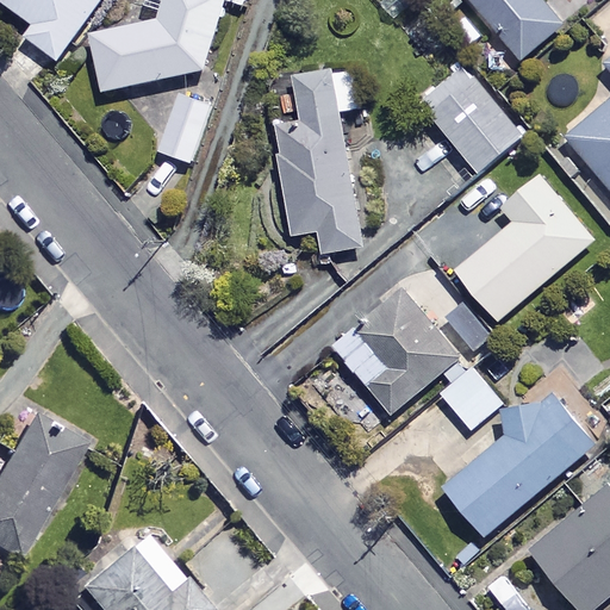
[(2,0),(2,1),(35,24),(26,37),(60,60),(100,0),(2,0)]
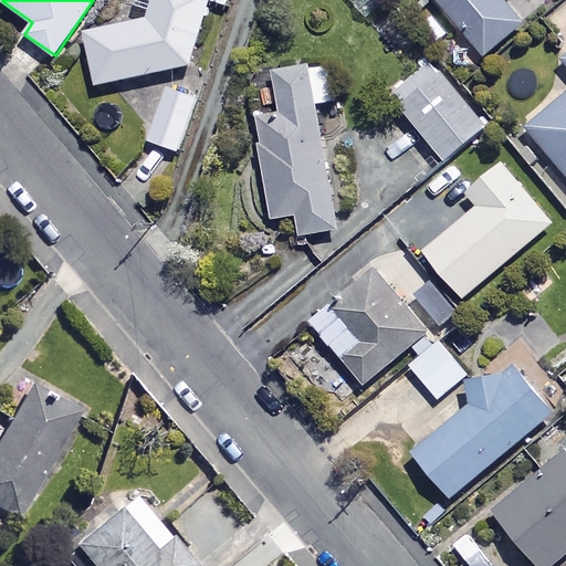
[(149,0),(145,14),(84,33),(93,87),(189,69),(215,0),(217,0),(230,6),(232,0),(149,0)]
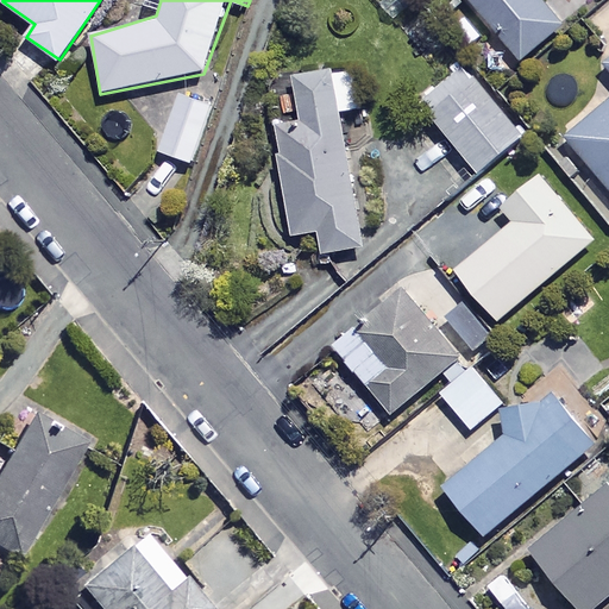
[(471,0),(521,61),(564,25),(541,0),(471,0)]
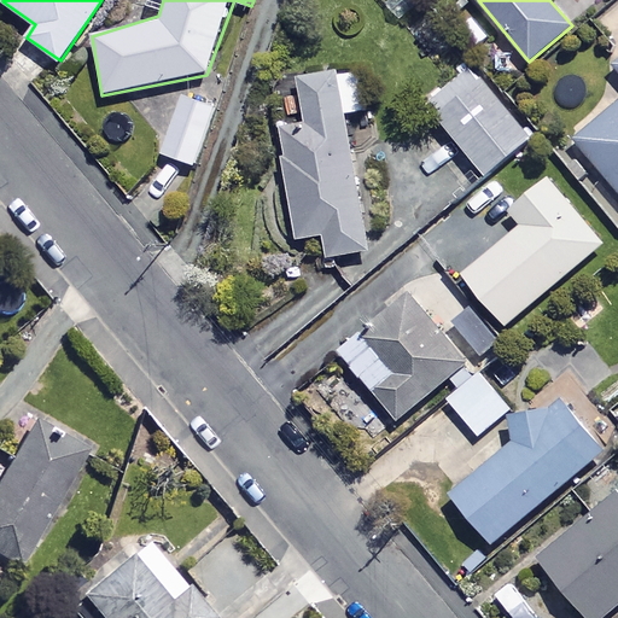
[(617,60),(614,64),(617,69),(617,101),(575,139),(617,188),(617,60)]
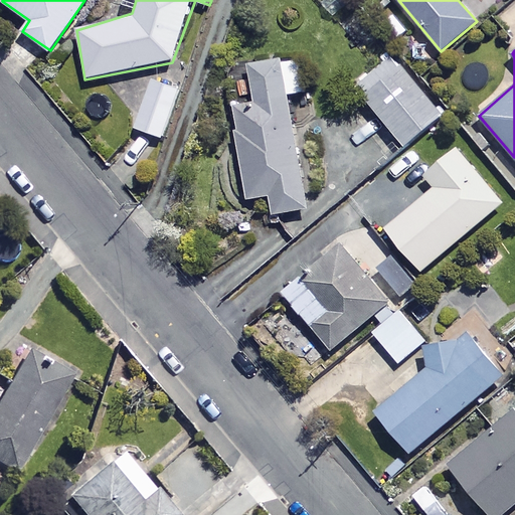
[(442,115),(392,56),(354,89),(403,147),(442,115)]
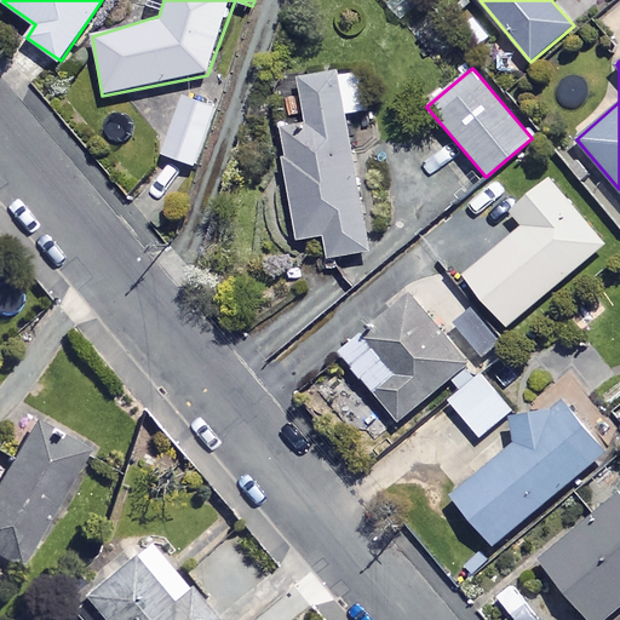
[(359,69),(300,79),(303,95),(287,97),(292,126),(280,127),(297,240),(325,235),(328,258),(368,252),(346,114),(365,112),(359,69)]
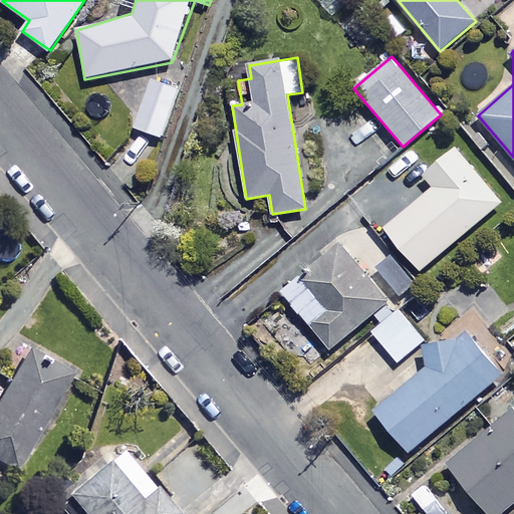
[(150,81),(136,129),(147,133),(141,152),(158,158),(178,90),(150,81)]
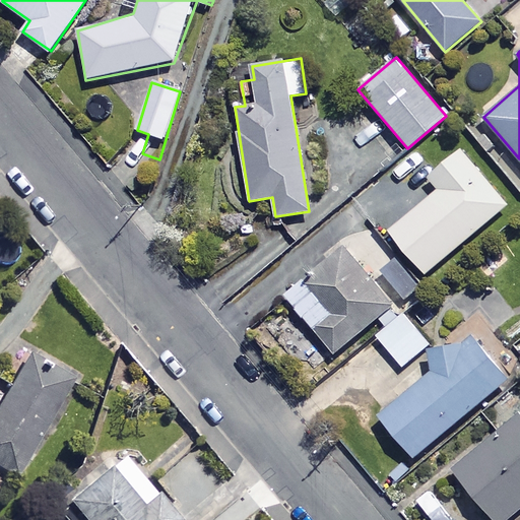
[(505,205),(457,148),(425,176),(437,190),(387,232),(423,274),(505,205)]
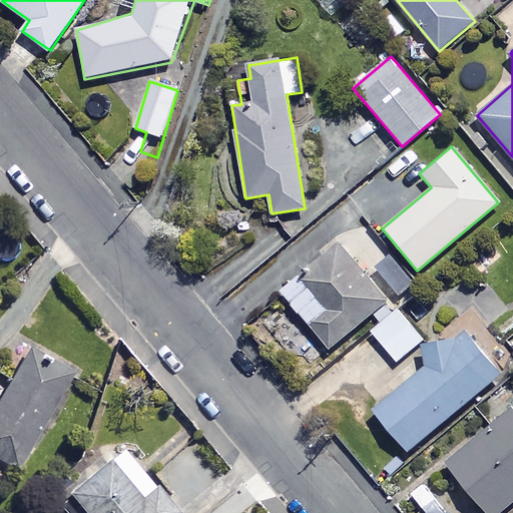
[(388,259),(362,226),(282,293),(329,350),(390,300),(369,274),(388,259)]
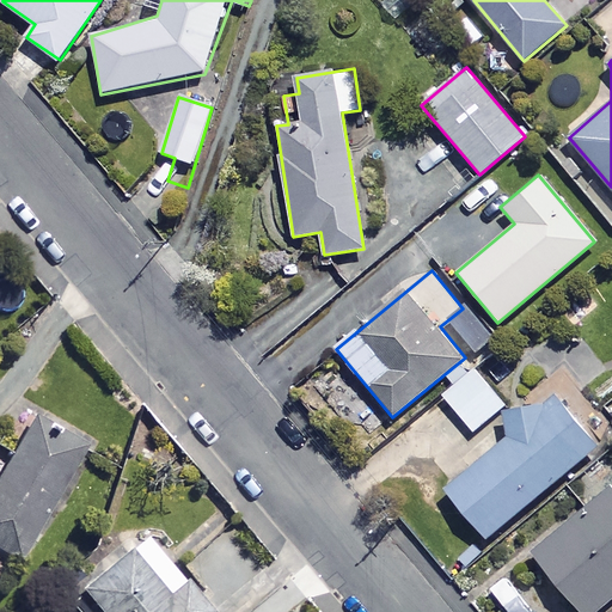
[(494,342),(466,307),(450,320),(477,355),(494,342)]
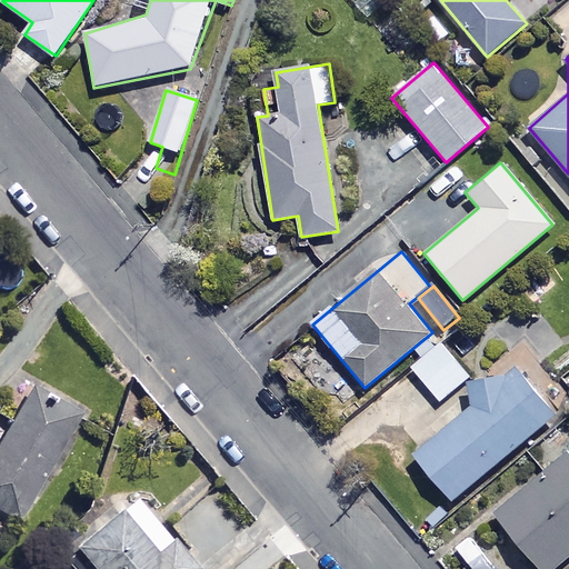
[(568,343),(548,362),(568,386),(568,343)]
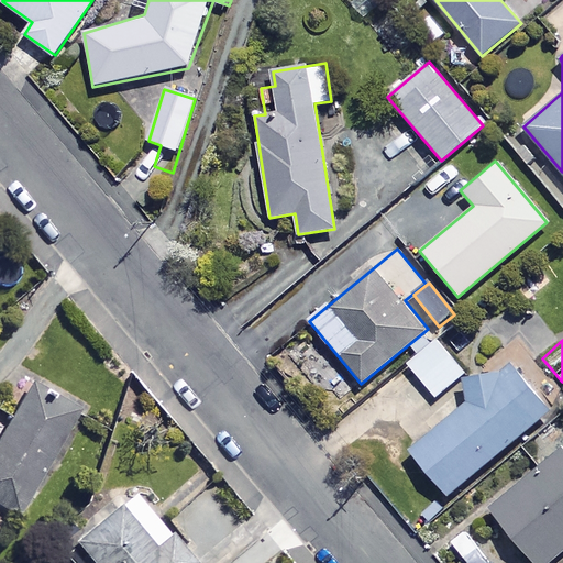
[(464,375),(438,341),(408,365),(434,399),(464,375)]
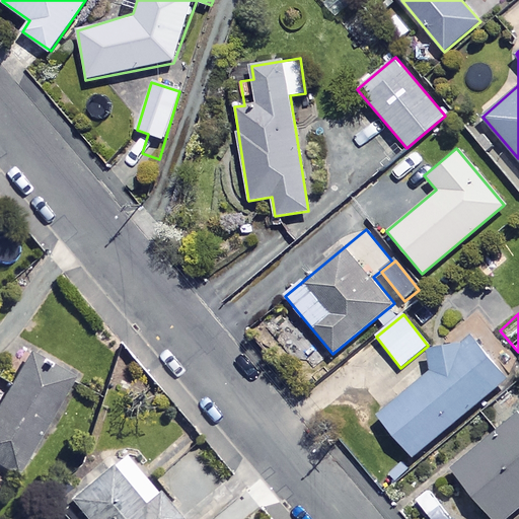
[(506,378),(465,329),(428,357),(430,372),(378,416),(412,456),(506,378)]
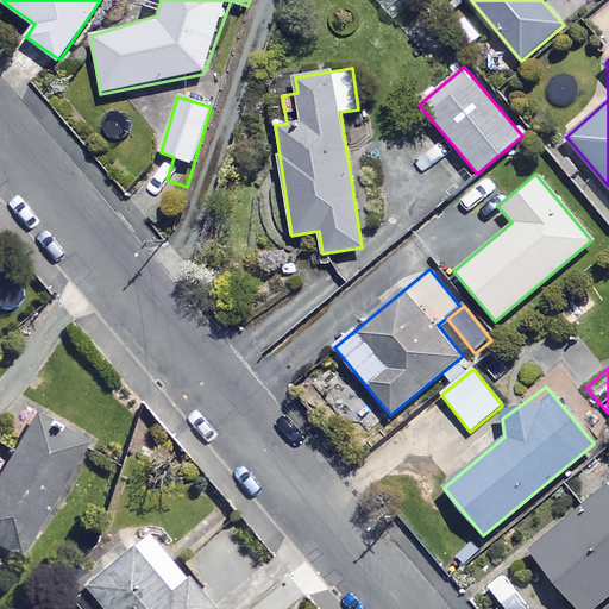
[(82,451),(31,420),(0,472),(0,545),(20,558),(82,451)]
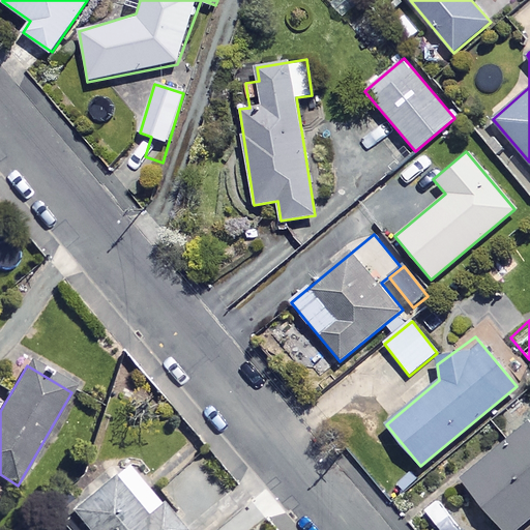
[(529,424),(461,480),(501,529),(516,529),(529,519),(529,424)]
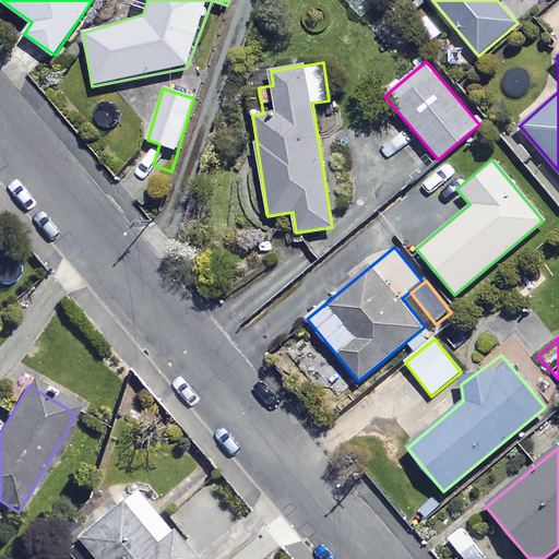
[(193,558),(130,486),(72,537),(91,558),(193,558)]
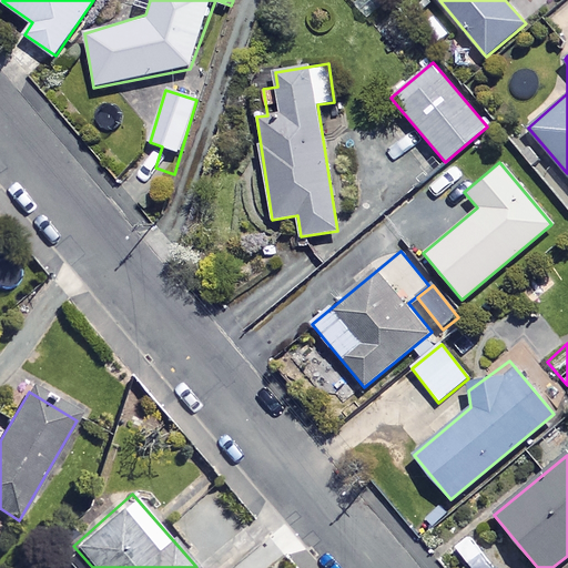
[(493,567),(495,567),(470,537),(455,549),(469,567),(493,567)]
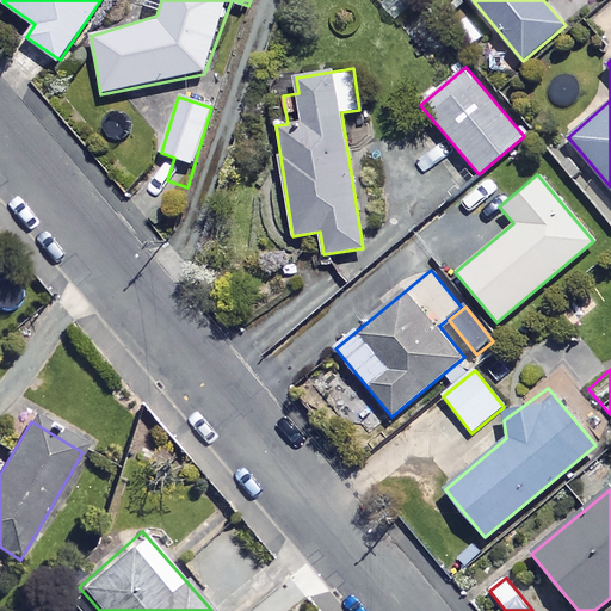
All buildings are outlined.
